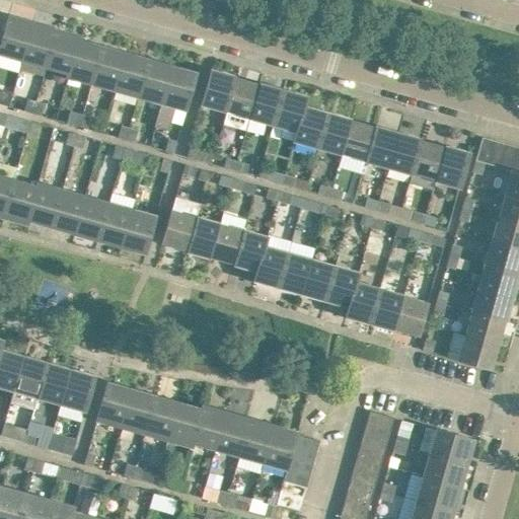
[(7,18),(0,44),(0,52),(22,59),(31,25),(7,18)]
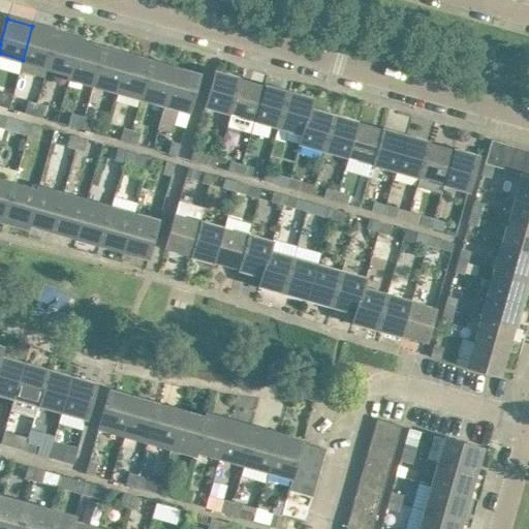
[(56,32),(32,26),(23,60),(47,66),(56,32)]
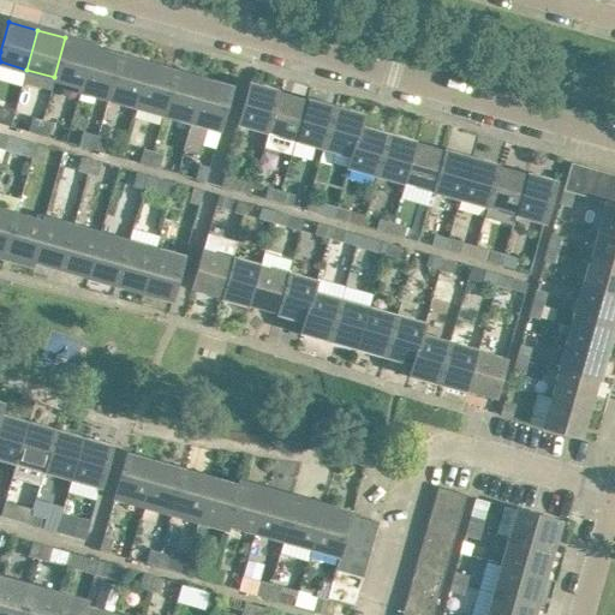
[(94,46),(65,37),(54,77),(81,85),(79,89),(81,89),(93,51),(94,46)]
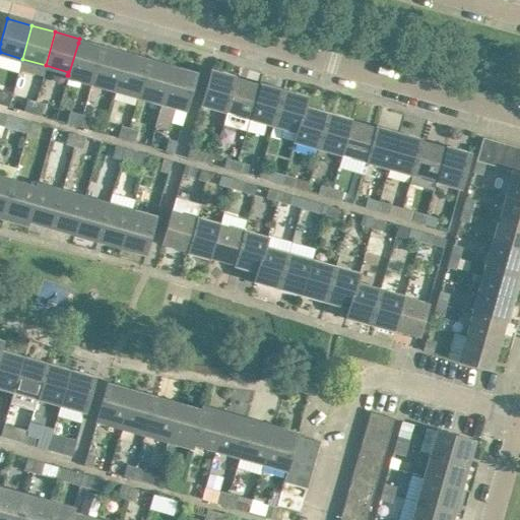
[(78,43),(68,75),(92,82),(102,49),(78,43)]
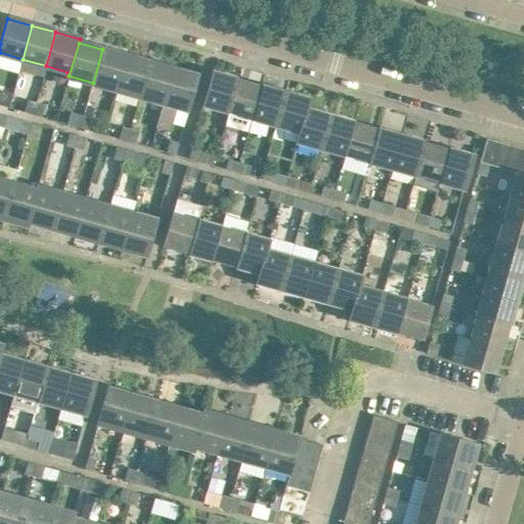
[(126,56),(102,49),(93,83),(117,90),(126,56)]
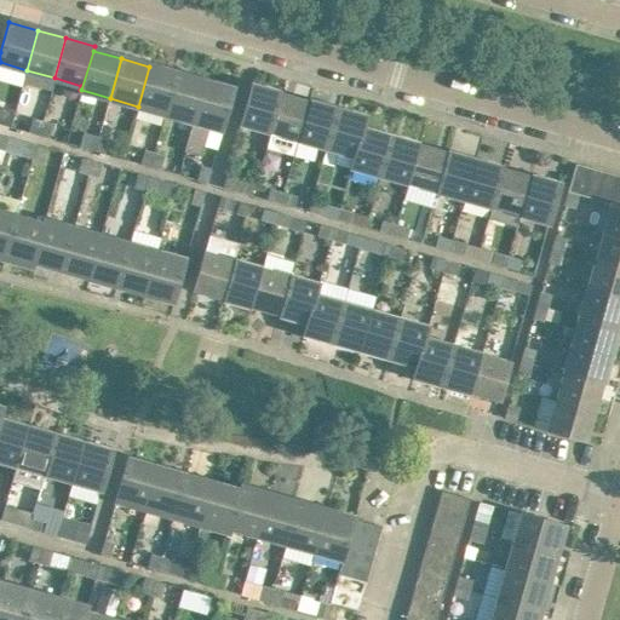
[(149,67),(138,107),(166,114),(177,74),(149,67)]
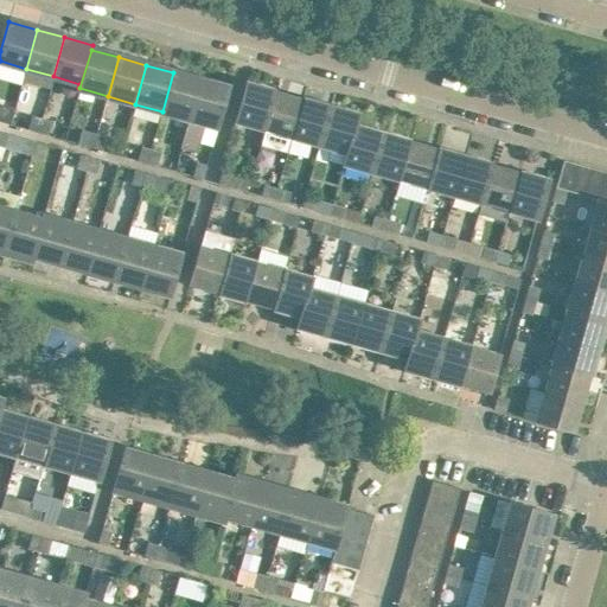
[(200,81),(173,72),(163,112),(189,119),(180,148),(181,148),(200,81)]
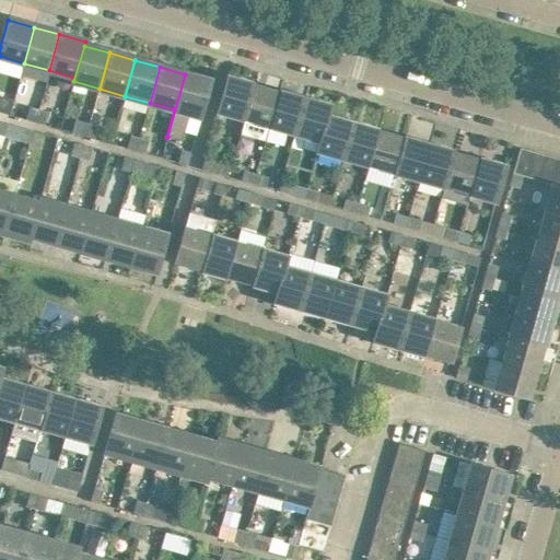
[(189,114),(200,117),(210,81),(185,74),(167,137),(182,141),(189,114)]
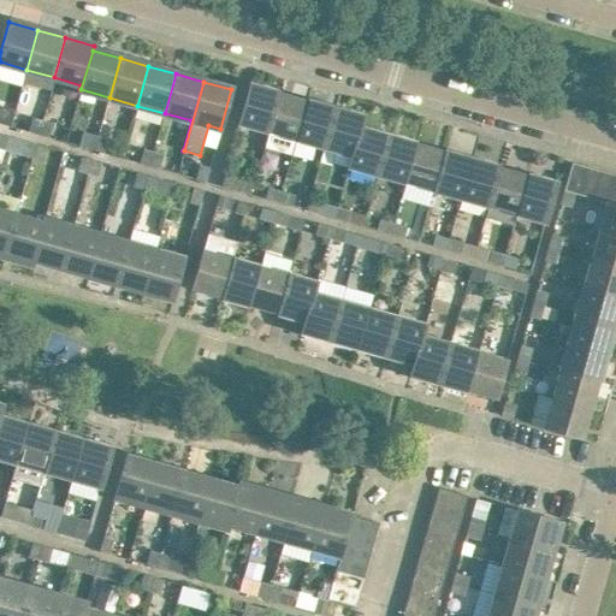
[(267,131),(279,93),(250,84),(240,124),(267,131)]
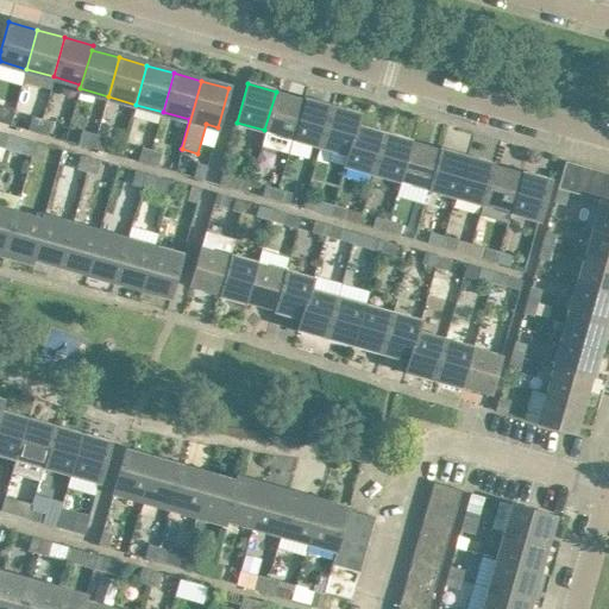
[(293,138),(303,100),(276,92),(264,130),(293,138)]
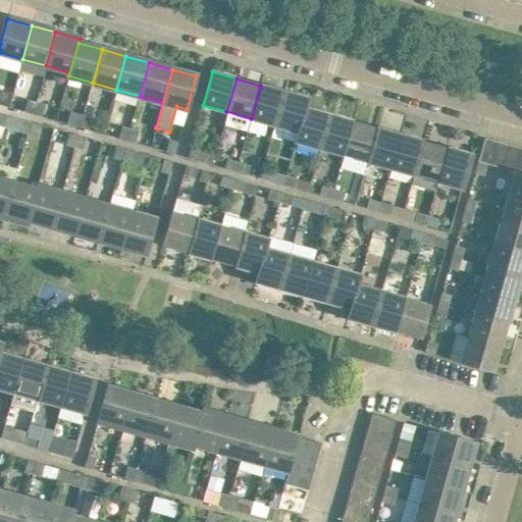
[(274,124),(284,92),(260,86),(251,118),(274,124)]
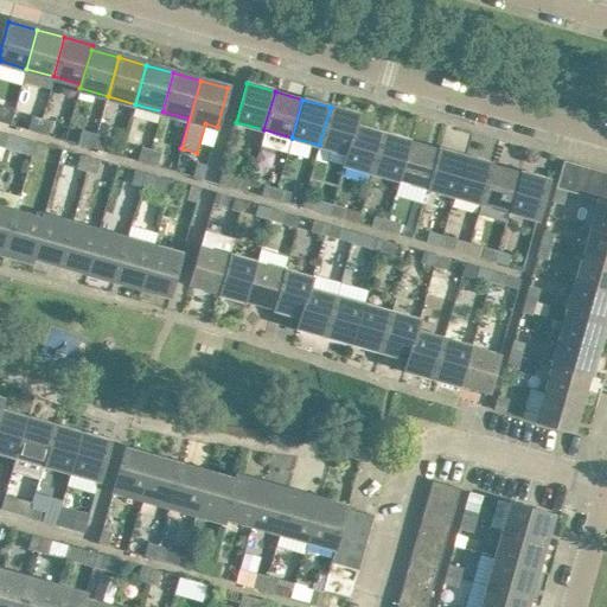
[(344,164),(356,126),(358,115),(331,107),(319,145),(317,157),(344,164)]
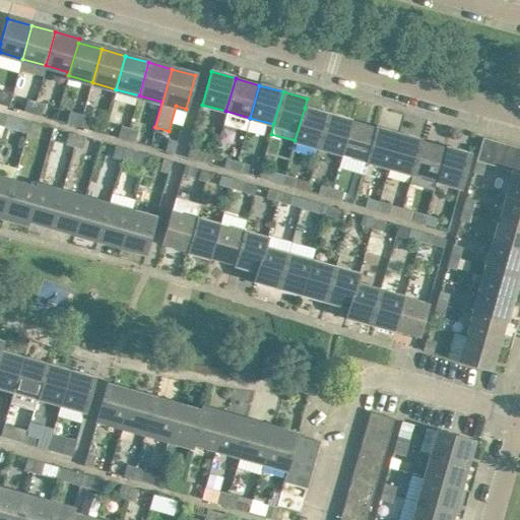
[(33,114),(36,103),(27,100),(23,112),(33,114)]
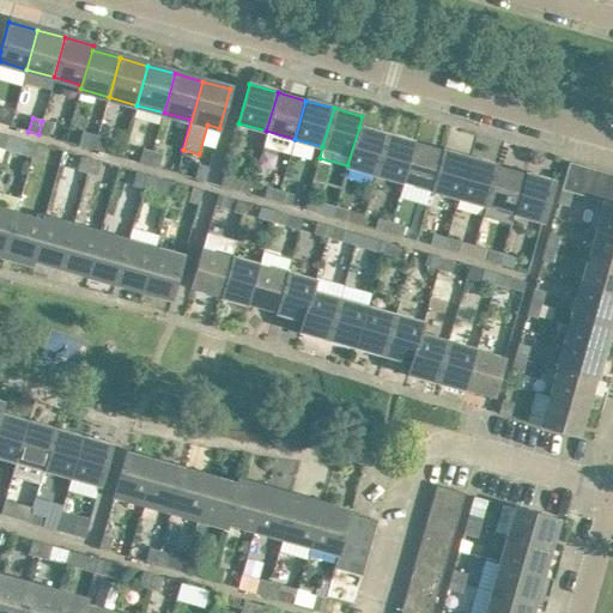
[(52,123),(42,121),(38,134),(48,137),(52,123)]
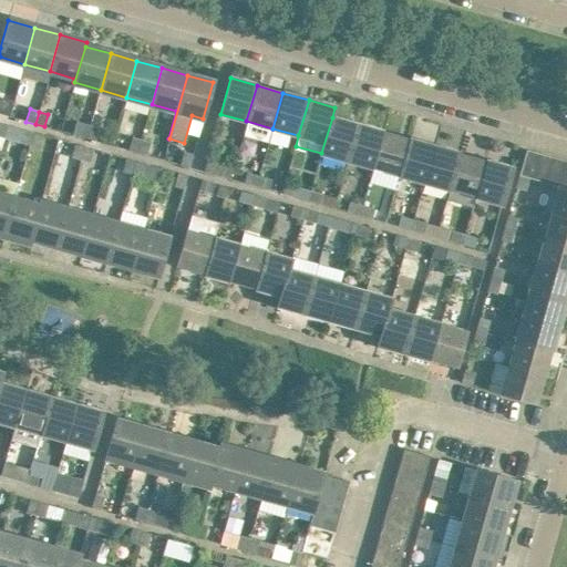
[(348,161),(358,125),(332,117),(321,153),(348,161)]
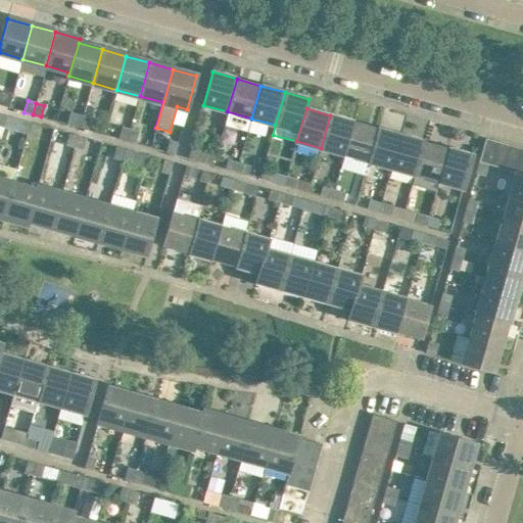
[(81,128),(84,116),(75,113),(72,126),(81,128)]
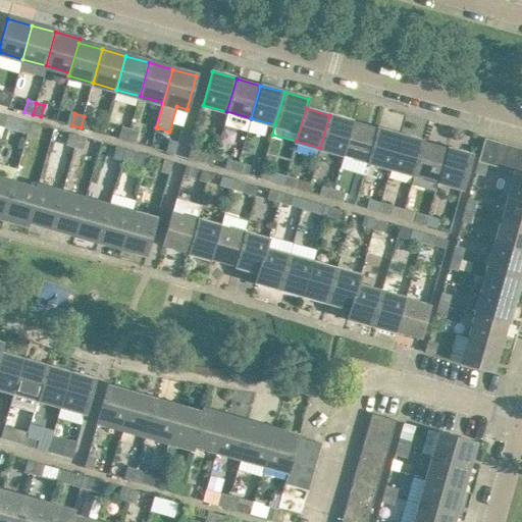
[(344,154),(353,121),(329,115),(320,148),(344,154)]
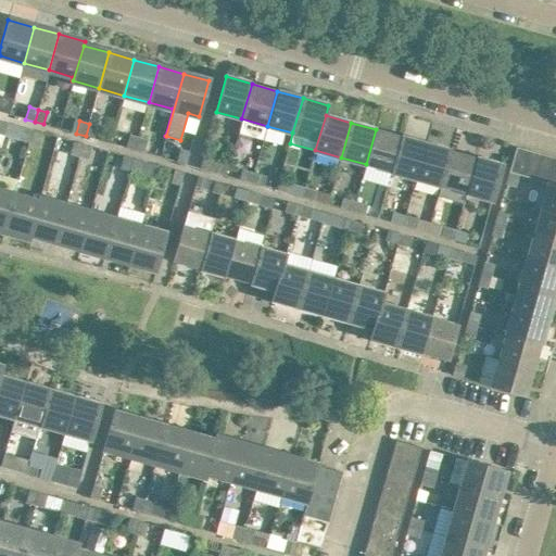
[(98,126),(89,124),(86,136),(95,138),(98,126)]
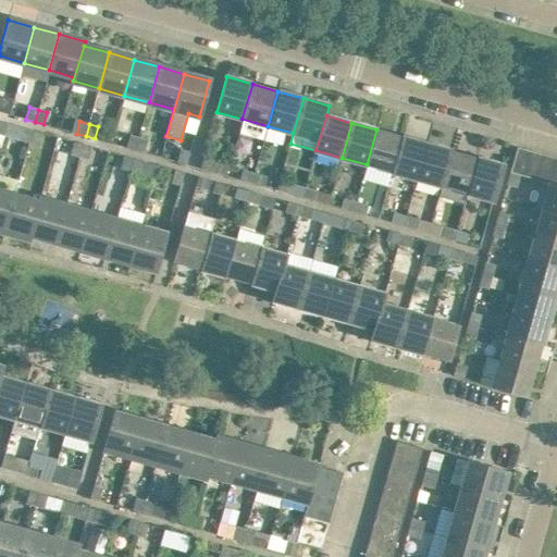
[(20,140),(28,143),(32,131),(23,127),(20,140)]
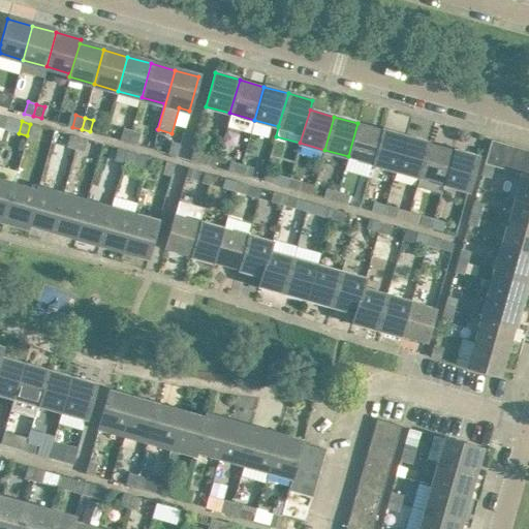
[(372,163),(381,130),(358,123),(348,156),(372,163)]
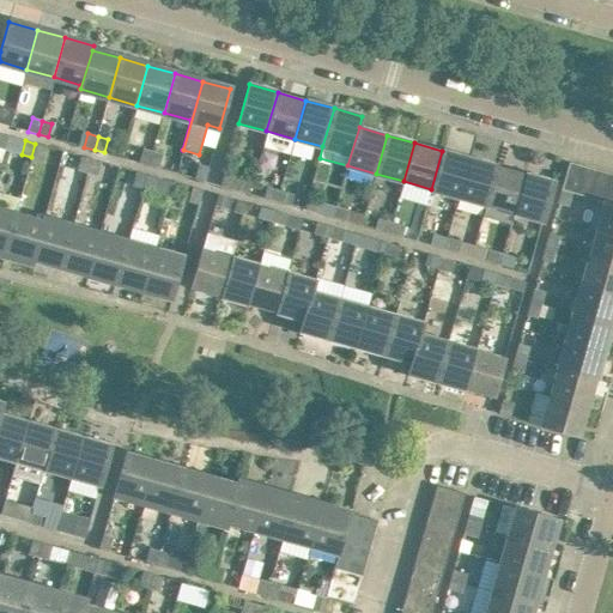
[(35,144),(31,157),(42,159),(46,146),(35,144)]
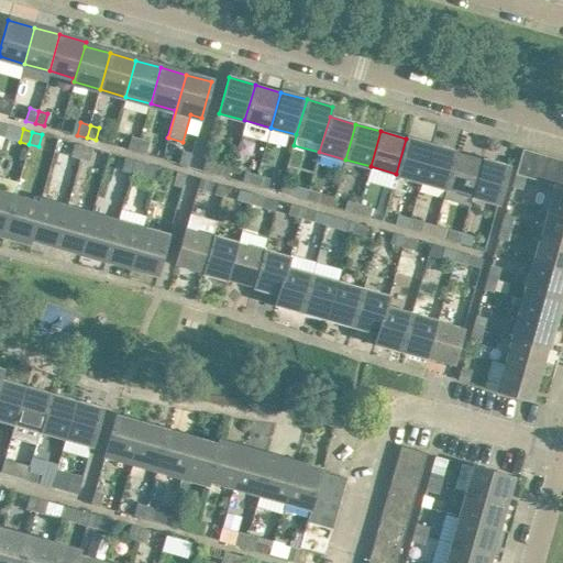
[(136,152),(141,140),(132,138),(128,150),(136,152)]
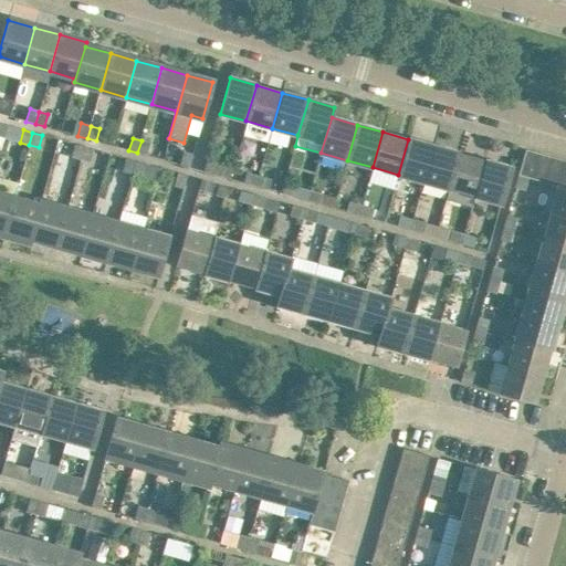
[(423,181),(433,146),(408,139),(398,175),(423,181)]
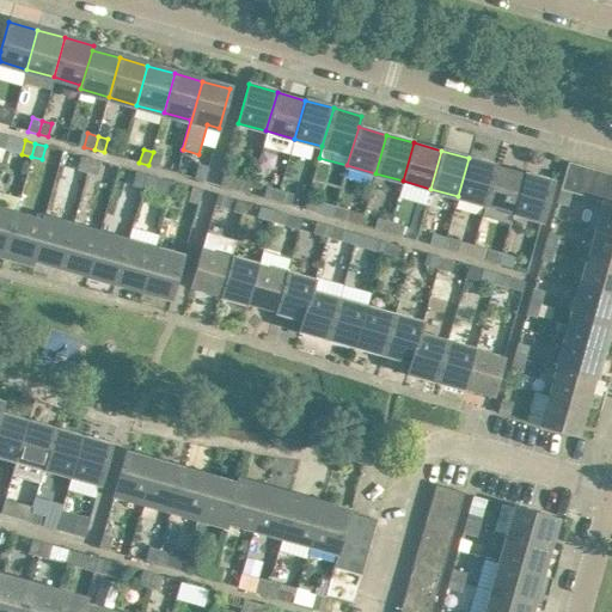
[(163,154),(153,152),(148,165),(159,167),(163,154)]
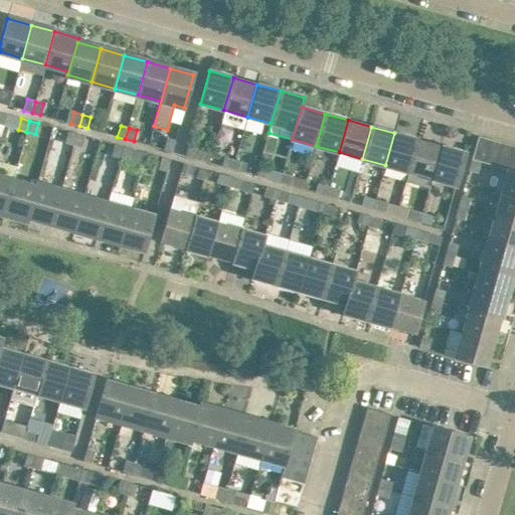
[(65,143),(73,145),(76,134),(68,131),(65,143)]
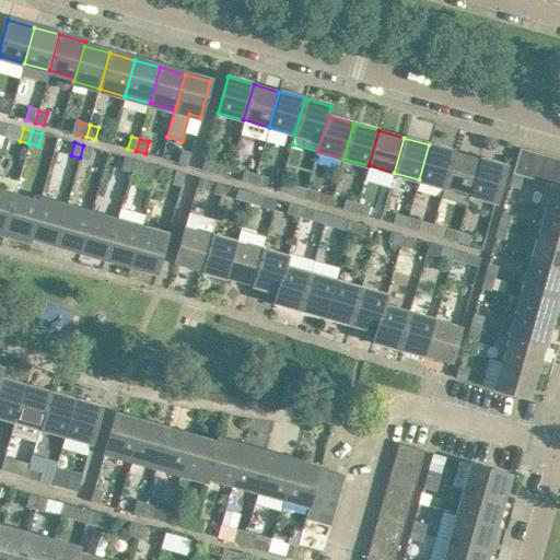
[(444,187),(455,152),(429,144),(419,179),(444,187)]
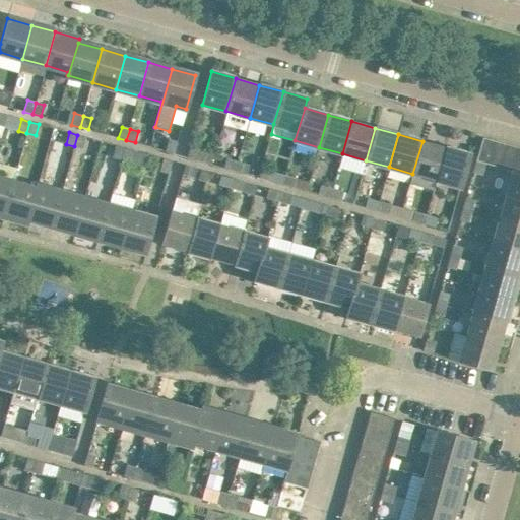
[(86,137),(77,135),(74,146),(82,148),(86,137)]
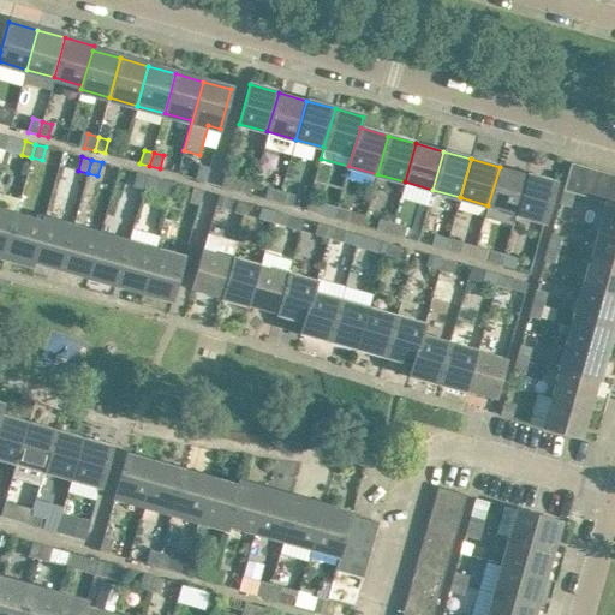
[(577,195),(585,166),(571,162),(562,191),(573,193),(577,195)]
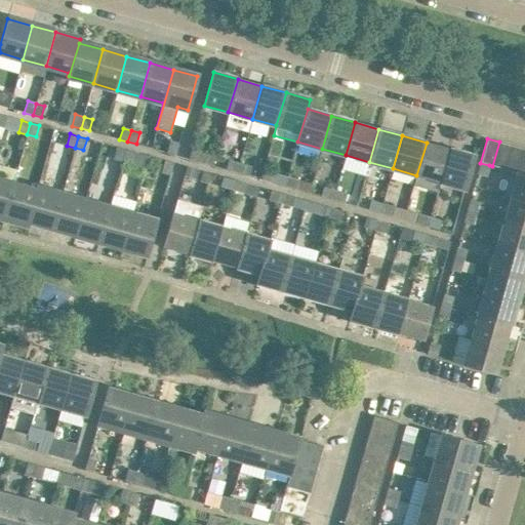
[(175,155),(178,144),(170,140),(166,153),(175,155)]
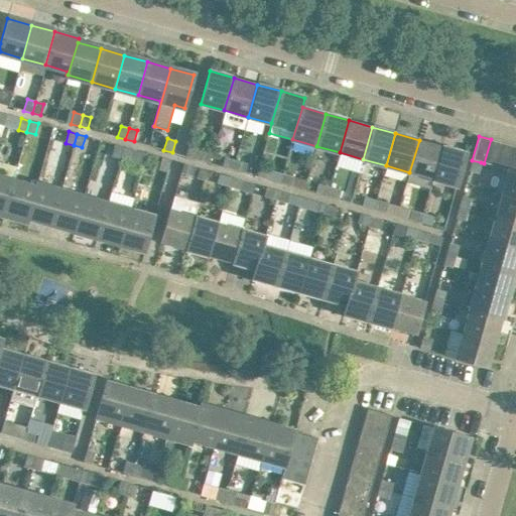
[(495,166),(502,143),(491,139),(484,163),(495,166)]
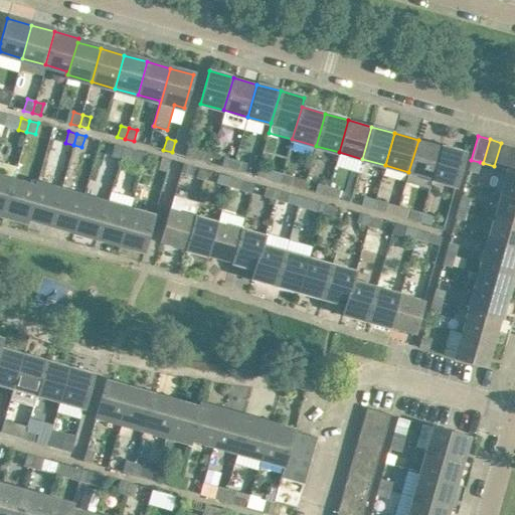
[(418,140),(408,172),(433,179),(442,146),(418,140)]
